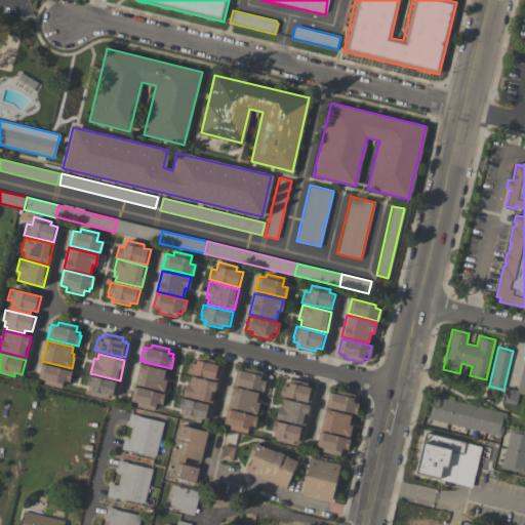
[(524,395),(519,394),(516,405),(501,401),(505,388),(517,391),(524,354),(524,395)]
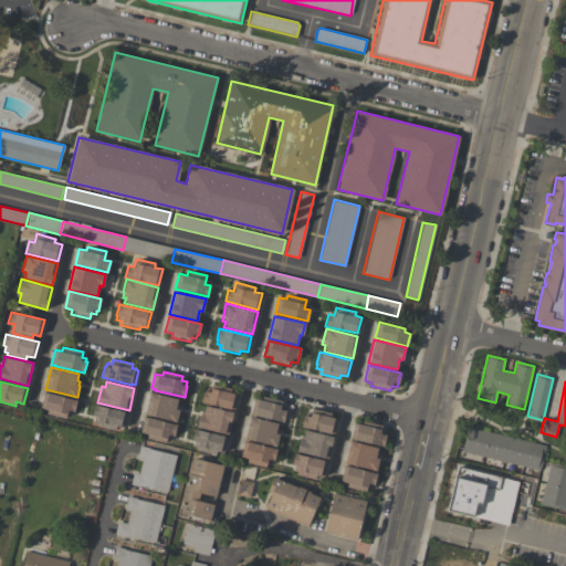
[(238,395),(234,409),(230,408),(230,409),(201,402),(205,390),(207,391),(208,387),(211,388),(212,384),(231,388),(231,392),(234,392),(234,394),(238,395)]
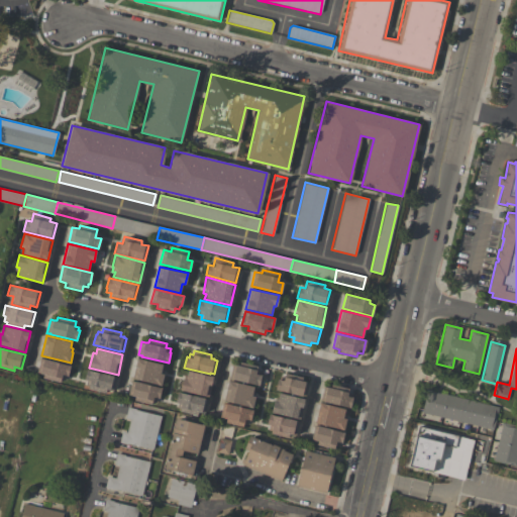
[(133,378),(138,357),(164,364),(162,370),(165,371),(164,374),(165,375),(162,385),(133,378)]
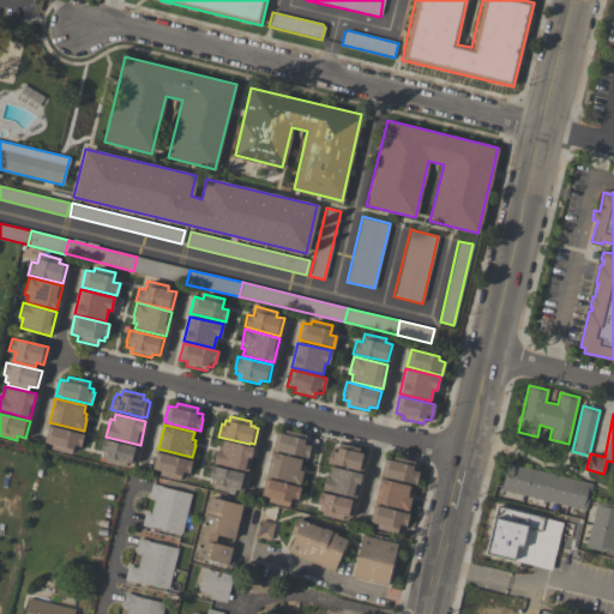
[(84,434),(82,446),(78,446),(77,451),(73,450),(72,453),(52,449),(53,444),(44,443),(49,426),(53,426),(67,429),(84,434)]
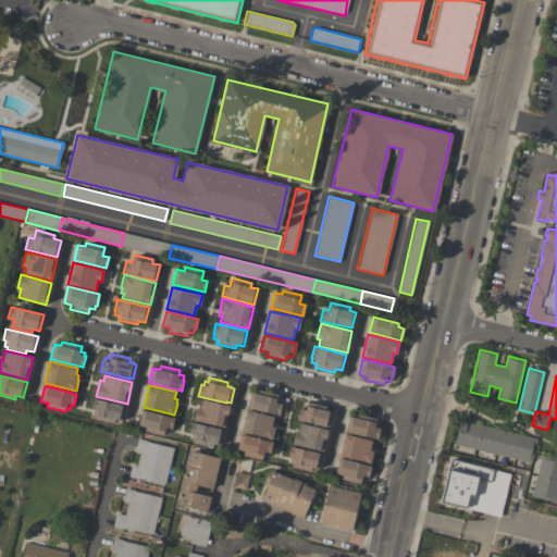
[(280,415),(250,408),(250,407),(247,407),(250,393),(254,393),(258,393),(259,390),(277,394),(276,399),(281,400),(280,404),(282,405),(280,415)]
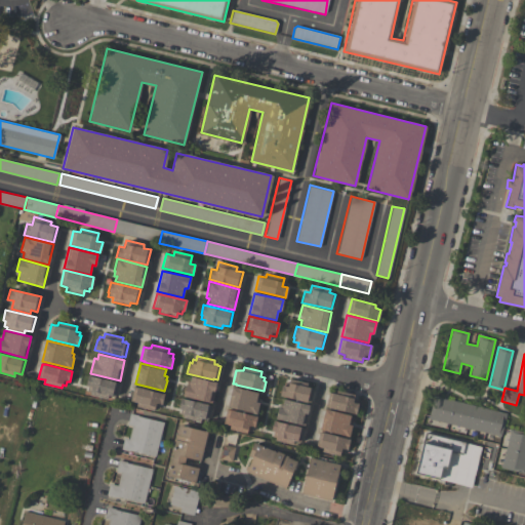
[(90,396),(91,392),(87,391),(88,387),(86,386),(88,375),(116,381),(119,382),(116,397),(109,396),(108,400),(90,396)]
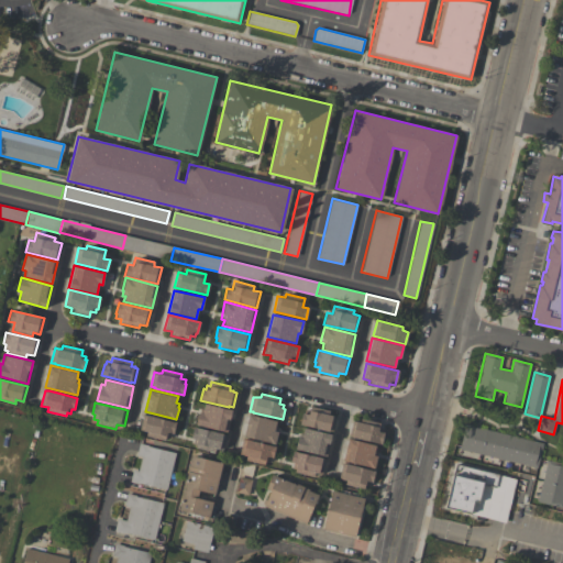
[(232,409),(228,432),(196,424),(199,408),(203,409),(205,404),(232,409)]
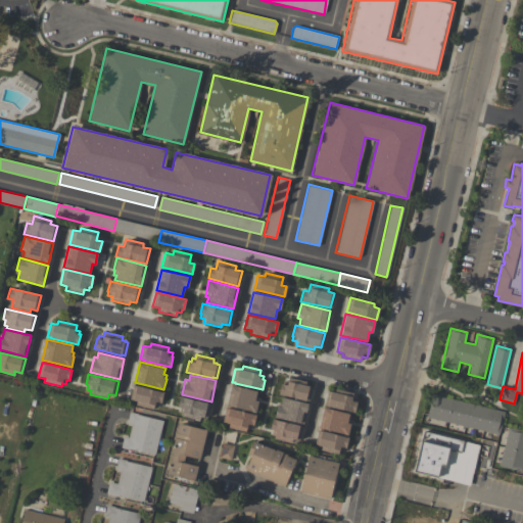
[(312,387),(310,400),(305,399),(305,400),(279,394),(281,383),(283,384),(284,380),(288,381),(289,377),(306,381),(305,385),(310,386),(308,386),(312,387)]
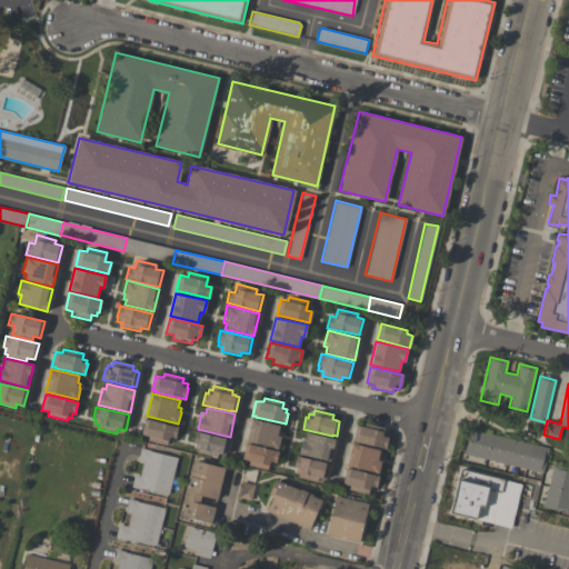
[(278,449),(246,441),(251,418),(280,426),(278,431),(281,432),(280,437),(281,437),(278,449)]
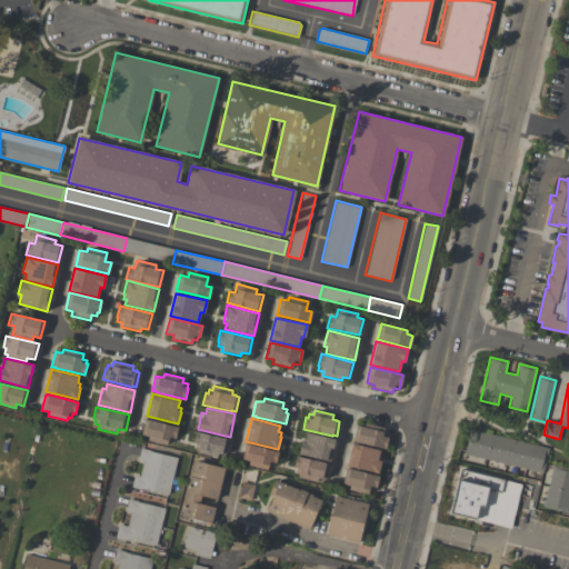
[(142,435),(146,419),(149,420),(149,419),(179,426),(176,438),(172,437),(171,442),(168,442),(168,445),(148,440),(149,436),(142,435)]
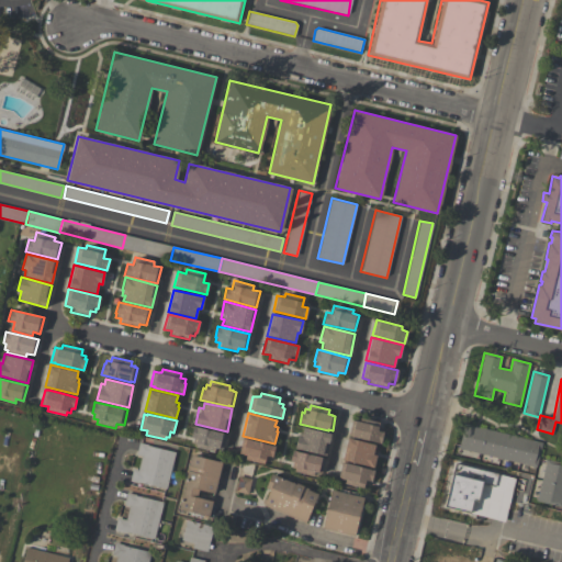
[(348,436),(351,420),(378,426),(377,431),(383,433),(380,444),(348,436)]
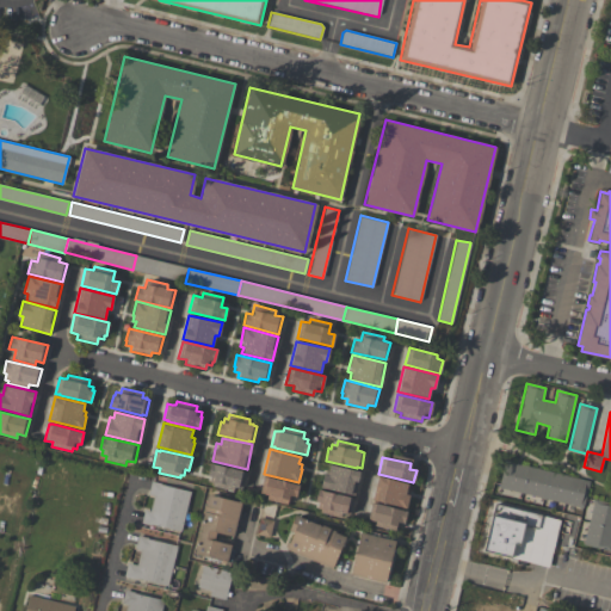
[(590,481),(582,508),(499,487),(505,461),(590,481)]
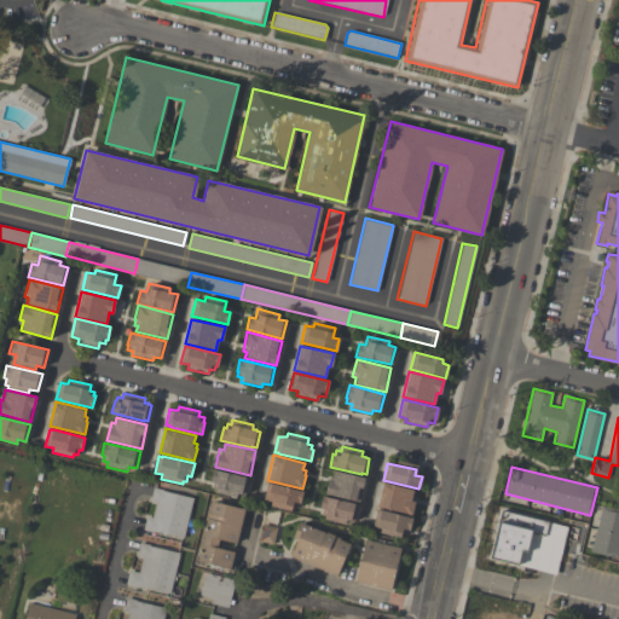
[(249,478),(246,495),(237,493),(236,497),(215,492),(215,490),(212,489),(213,482),(210,481),(213,469),(246,476),(244,478),(249,478)]
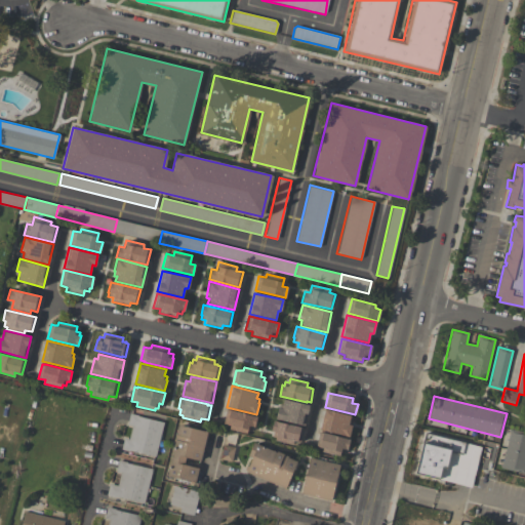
[(310,405),(305,426),(276,419),(279,403),(282,404),(283,399),(310,405)]
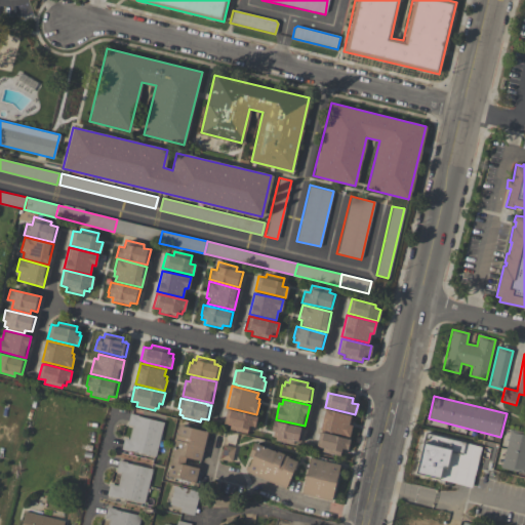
[(250,432),(247,431),(247,434),(229,429),(230,426),(223,423),(227,409),(230,410),(230,409),(257,416),(254,427),(252,427),(250,432)]
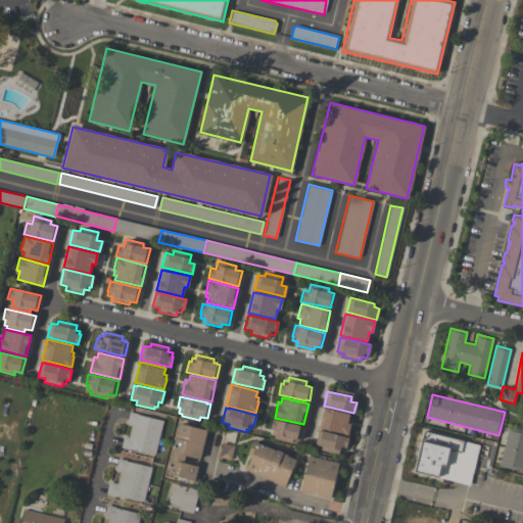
[(319,427),(324,408),(348,414),(346,423),(350,424),(347,434),(319,427)]
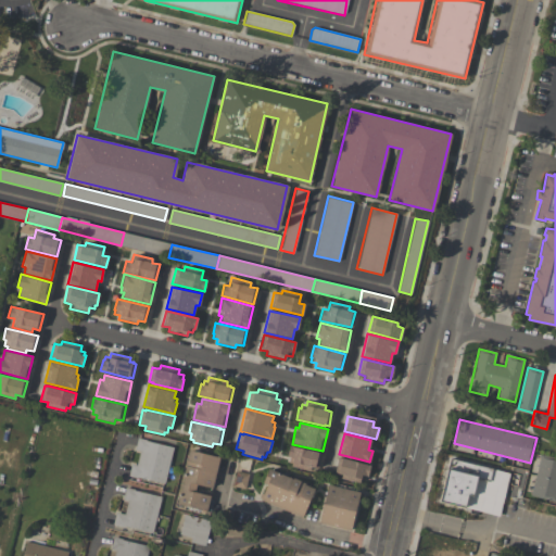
[(173,447),(146,441),(146,440),(137,438),(134,451),(139,452),(136,465),(130,464),(128,475),(137,477),(164,483),(173,447)]
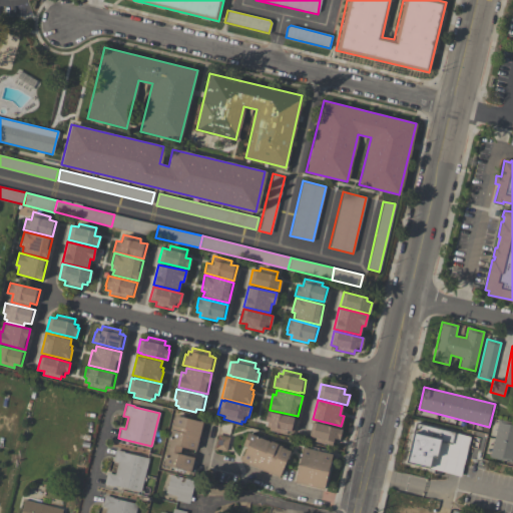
[(297,418),(294,432),(287,431),(286,435),(269,431),(270,428),(266,427),(267,422),(265,422),(268,411),(294,417),(294,418),(297,418)]
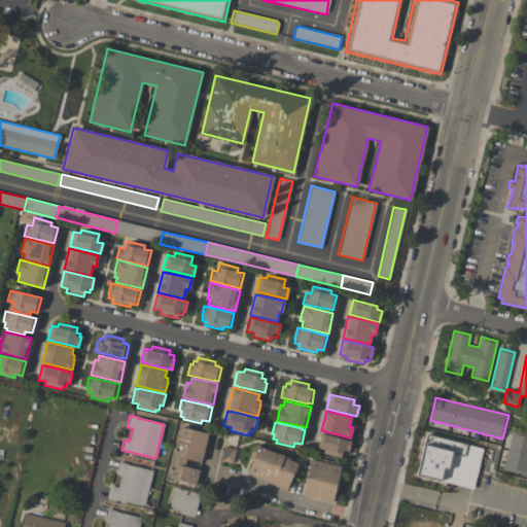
[(167,477),(196,484),(199,469),(184,466),(186,459),(201,462),(208,433),(179,426),(167,477)]
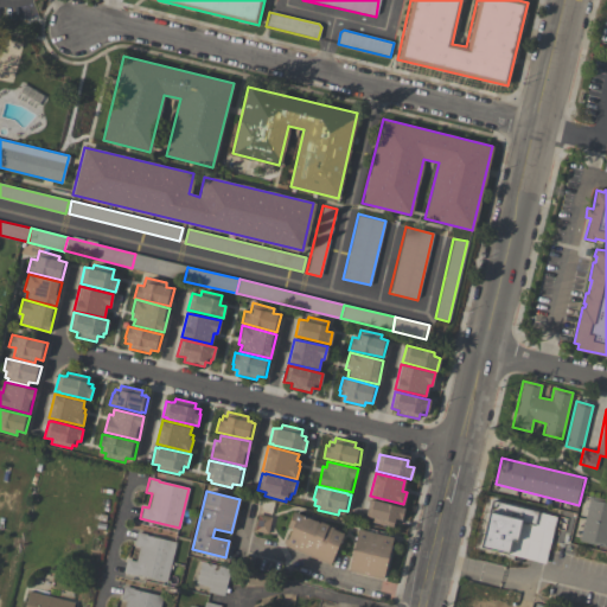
[(606,499),(606,541),(606,547),(579,541),(589,496),(606,499)]
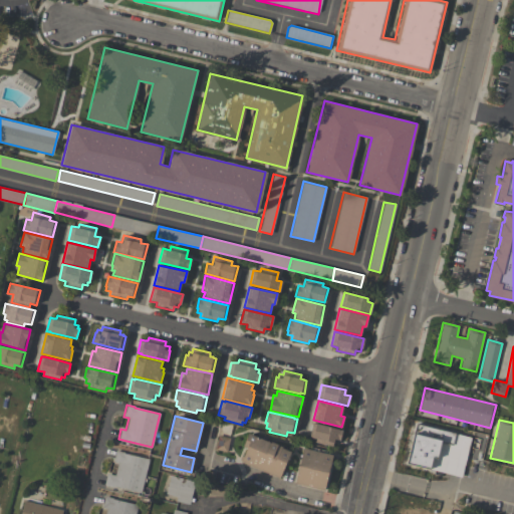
[(312,423),(308,437),(315,439),(314,442),(332,447),(334,439),(339,440),(341,430),(312,423)]
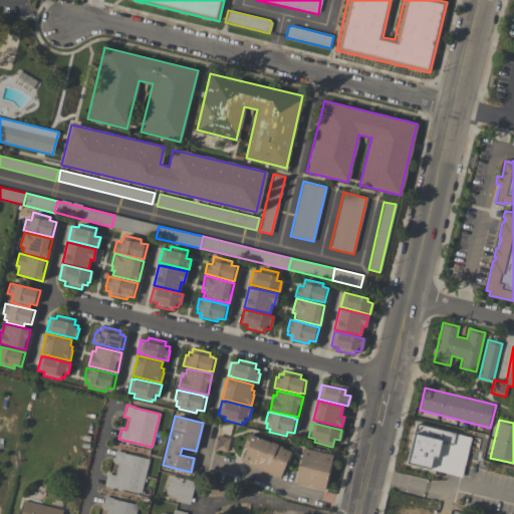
[(431,469),(407,463),(416,423),(455,433),(453,445),(442,442),(438,457),(434,456),(431,469)]
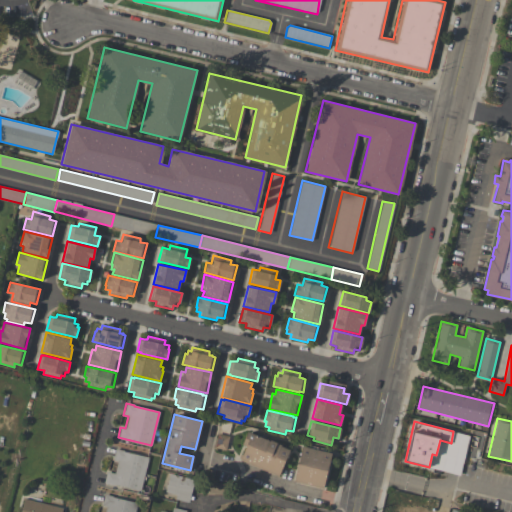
[(278,476),(289,449),(280,446),(281,444),(269,440),(269,441),(246,432),(241,445),(245,447),(240,460),(278,476)]
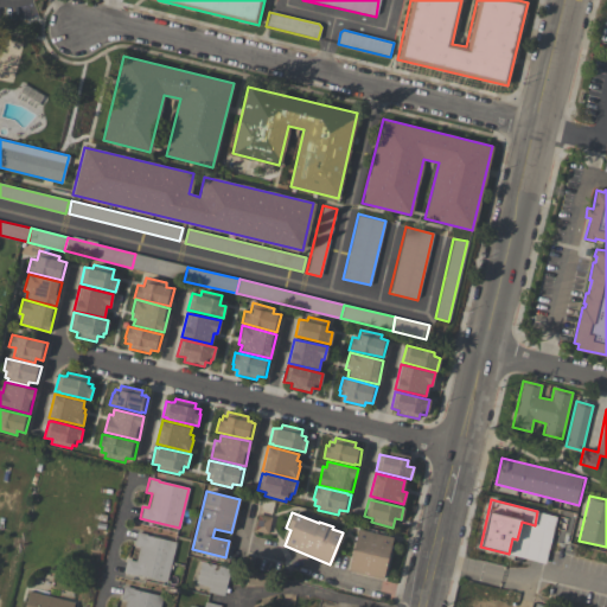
[(270,517),(257,513),(254,530),(267,534),(270,517)]
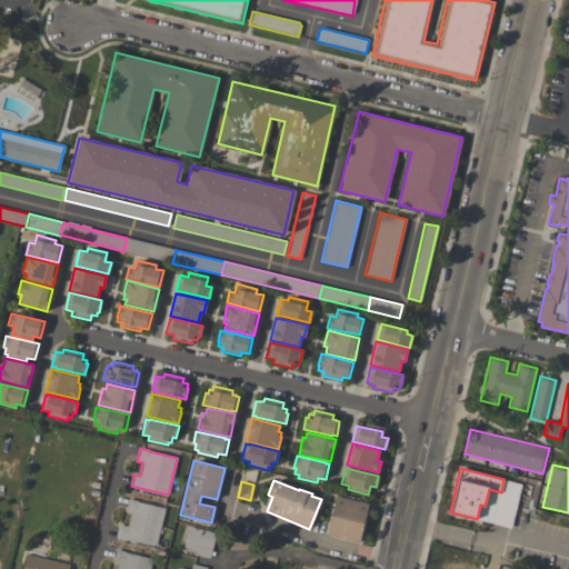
[(326,533),(359,541),(368,503),(335,496),(326,533)]
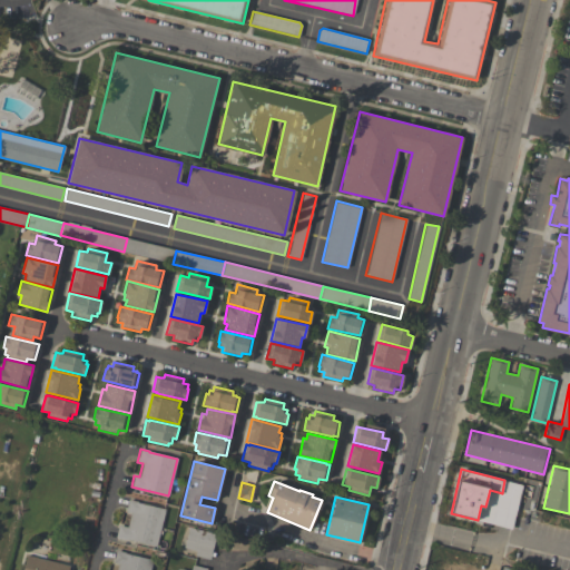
[(165,509),(137,502),(137,501),(128,499),(125,511),(130,513),(127,527),(118,524),(115,537),(129,541),(130,540),(156,546),(165,509)]
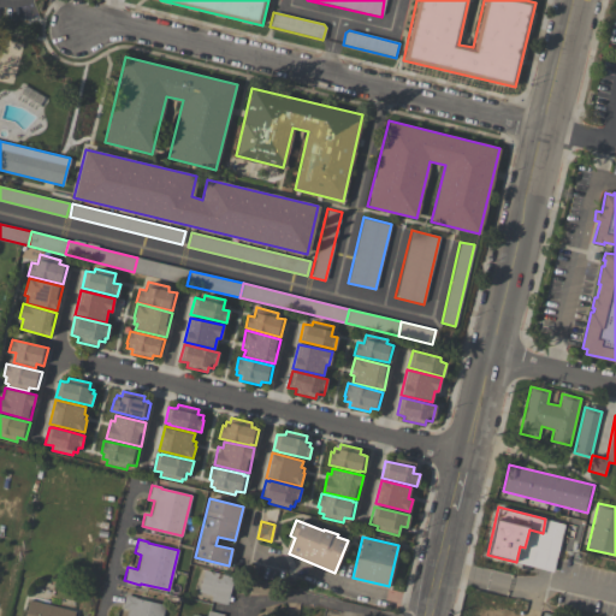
[(199,592),(211,596),(209,600),(226,604),(234,578),(203,570),(199,592)]
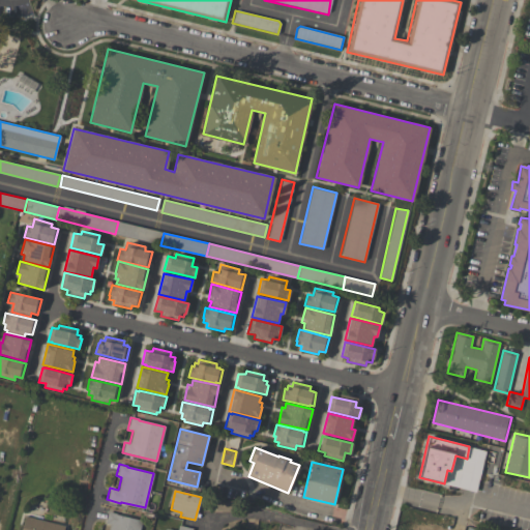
[(139,529),(108,529),(110,524),(105,523),(108,511),(116,513),(142,520),(139,529)]
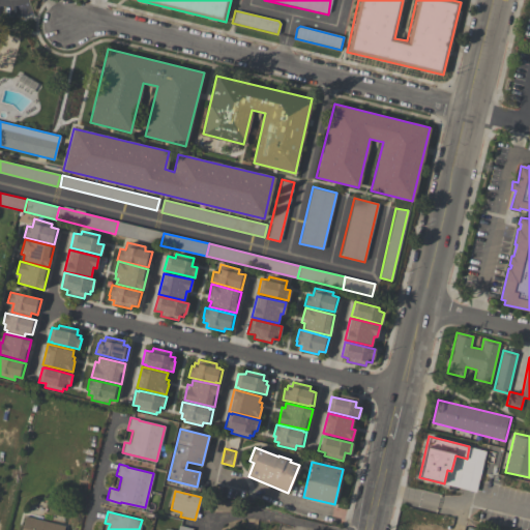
[(65,526),(64,529),(21,529),(25,516),(65,526)]
